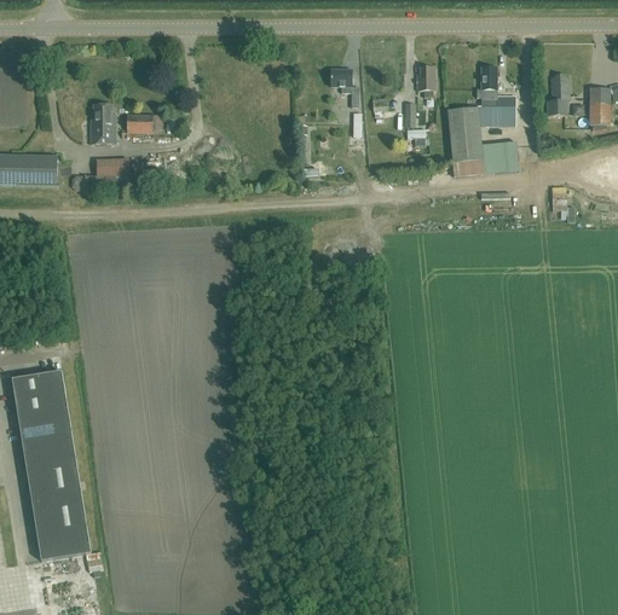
[(416,90),(435,90),(434,67),(420,67),(420,73),(416,74),(416,90)]
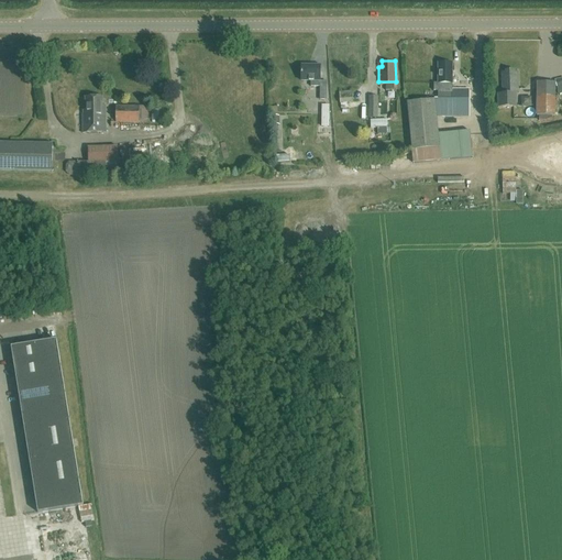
[(451,97),(451,87),(451,61),(437,61),(437,80),(432,80),(432,88),(437,88),(437,96),(437,97),(451,97)]
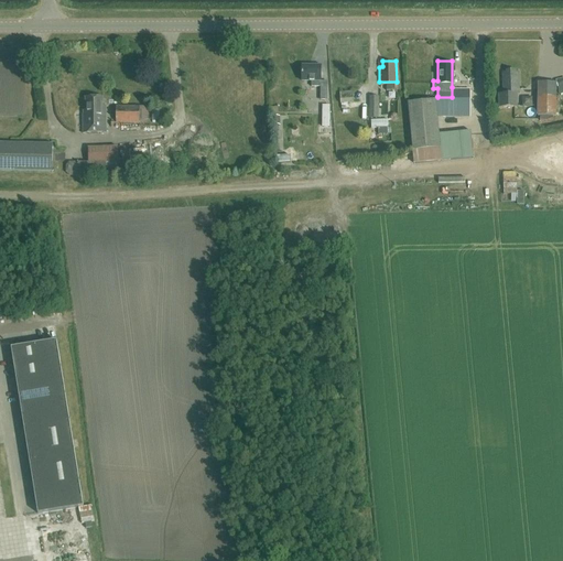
[(326,97),(326,78),(320,78),(320,63),(301,63),(301,78),(311,78),(311,84),(320,84),(320,97),(326,97)]
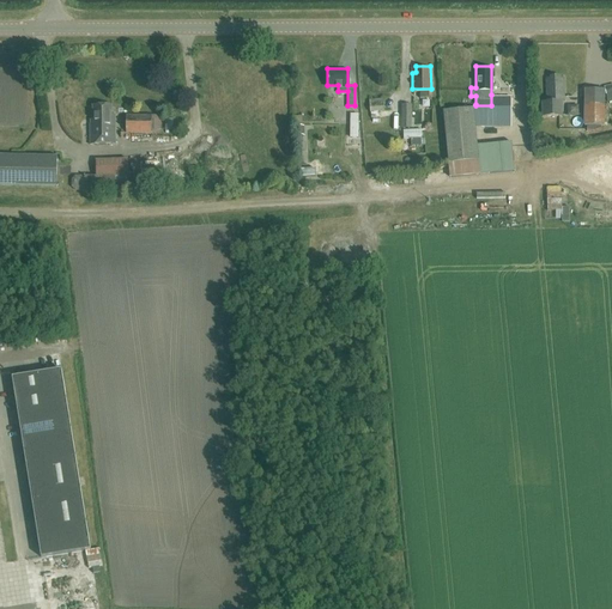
[(559,75),(559,73),(549,74),(549,75),(545,75),(545,98),(540,98),(541,114),(564,114),(563,75),(559,75)]
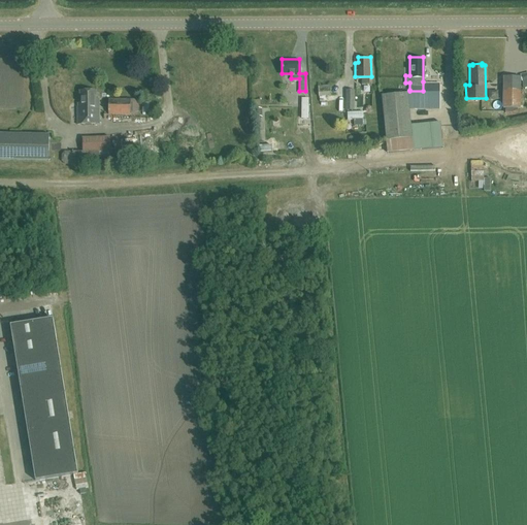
[(519,106),(520,75),(502,75),(502,106),(504,106),(504,110),(517,110),(517,106),(519,106)]
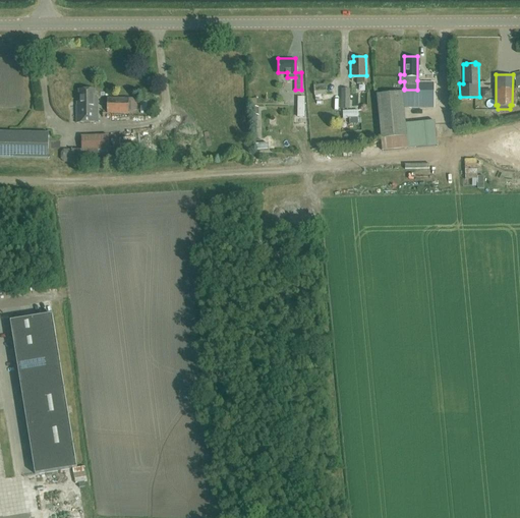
[(434,80),(417,80),(417,90),(404,90),(404,89),(401,89),(401,90),(403,106),(434,106),(434,80)]
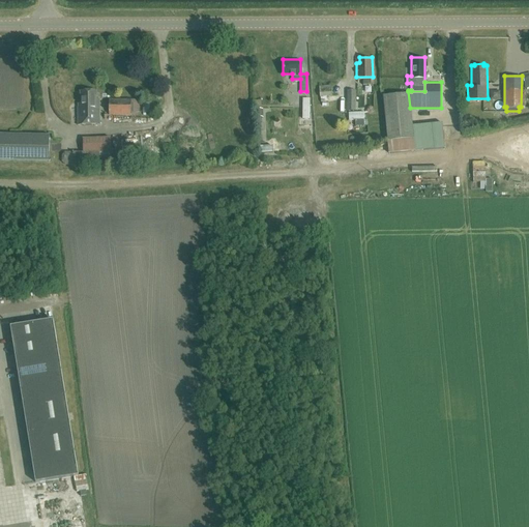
[(326,99),(326,95),(331,94),(330,83),(319,84),(320,95),(320,107),(332,106),(331,98),(326,99)]
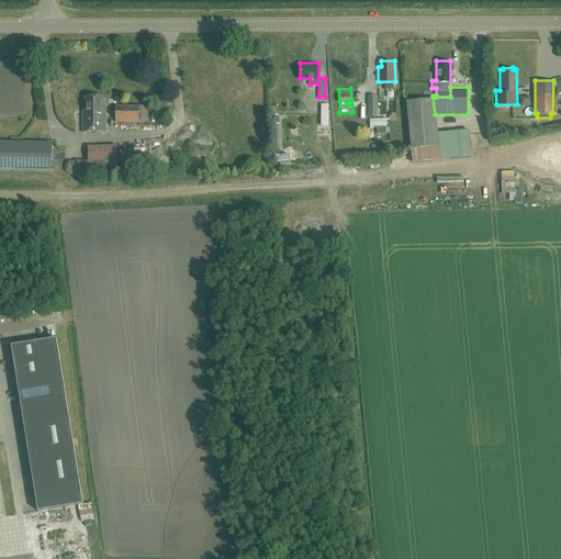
[(102,103),(101,94),(85,94),(85,111),(81,112),(81,130),(104,130),(104,103),(102,103)]
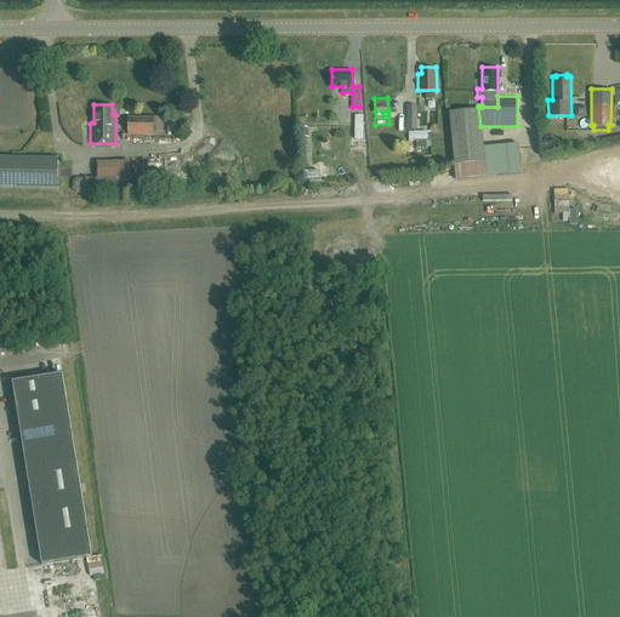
[(455,169),(484,166),(482,146),(481,126),(478,107),(449,110),(454,163),(455,169)]
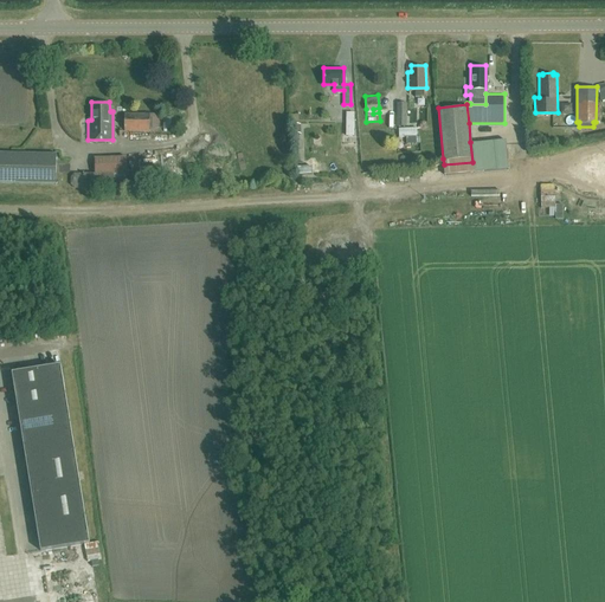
[(405,124),(406,105),(396,105),(396,124),(405,124)]
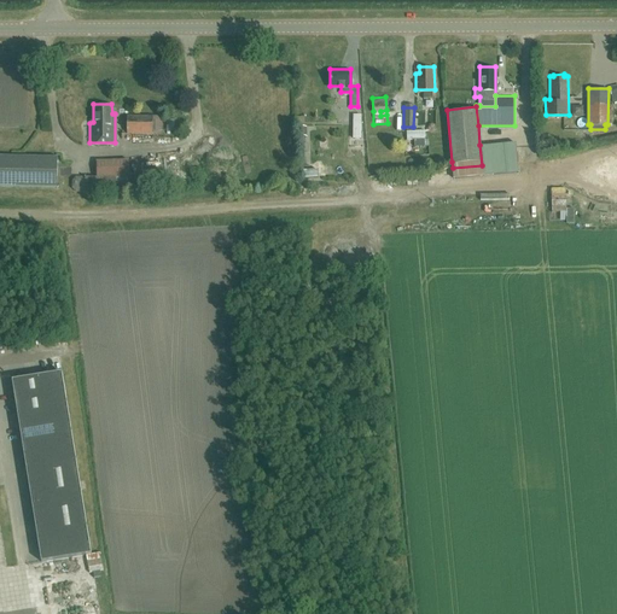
[(127,132),(151,132),(151,113),(127,113),(127,132)]
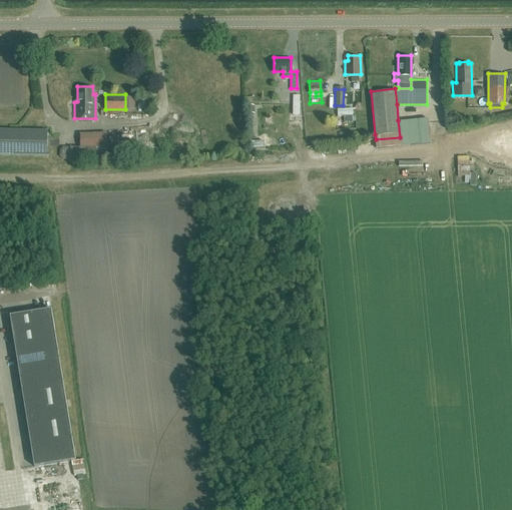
[(428,116),(398,120),(400,137),(429,134),(428,116)]
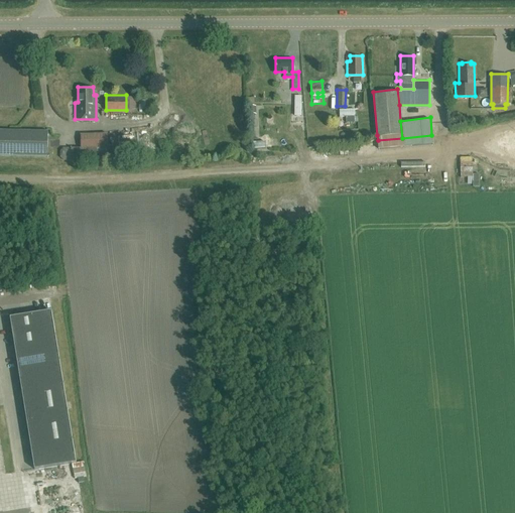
[(0,152),(46,154),(47,129),(0,127),(0,152)]
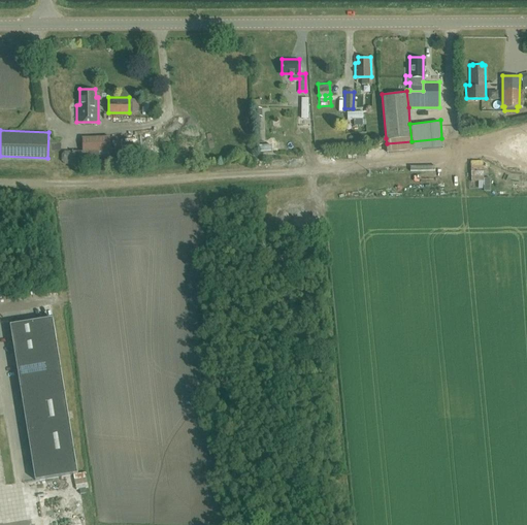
[(81,150),(71,150),(72,162),(109,160),(108,135),(81,136),(81,150)]
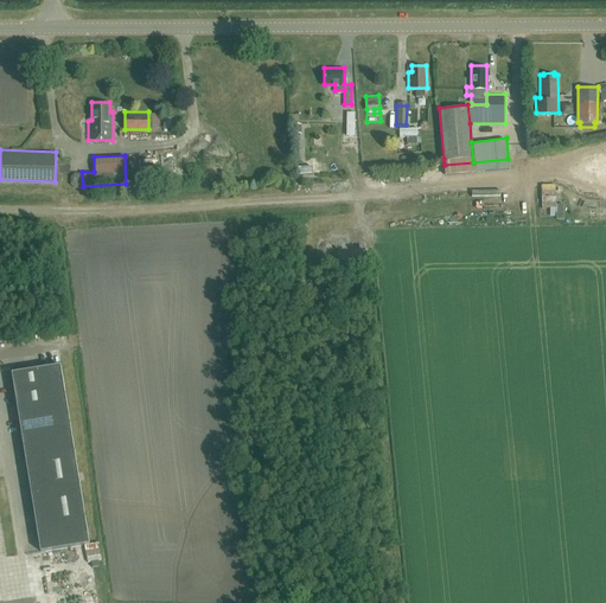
[(561,200),(560,186),(544,187),(546,200),(561,200)]
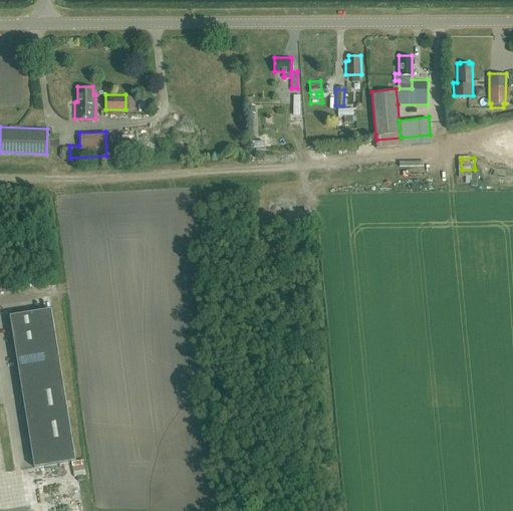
[(30,311),(32,327),(35,343),(56,339),(51,307),(30,311)]
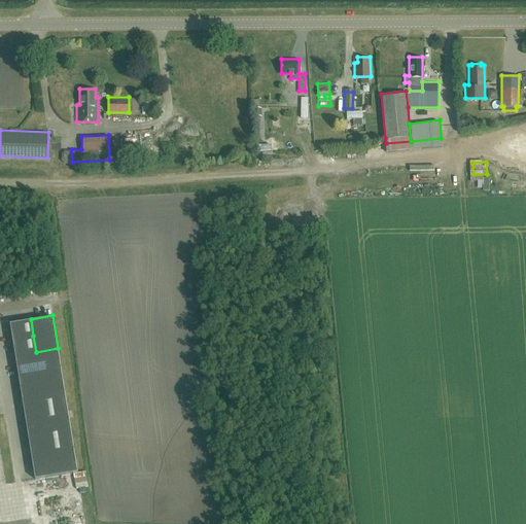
[(31,319),(9,322),(12,339),(33,336),(31,319)]
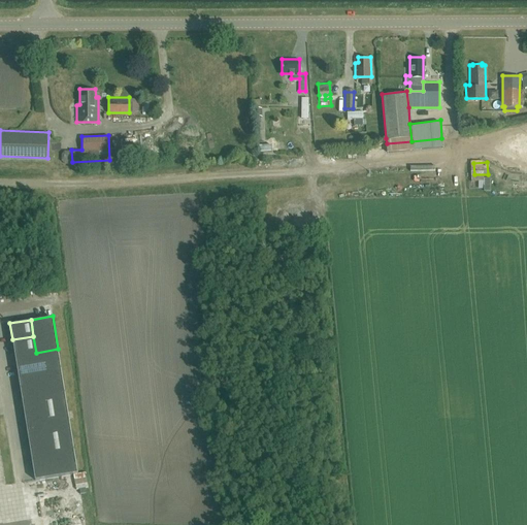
[(14,356),(36,353),(33,336),(12,339),(14,356)]
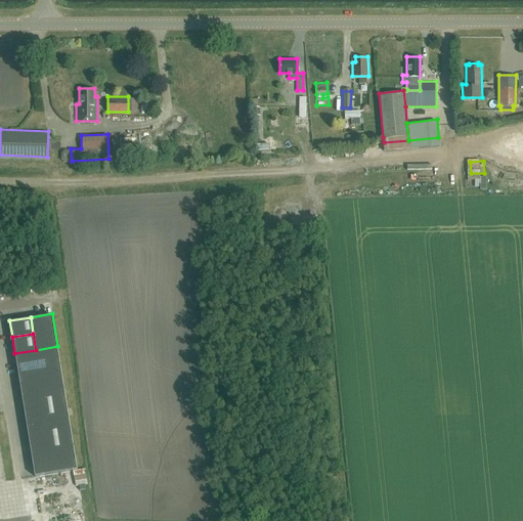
[(18,378),(60,371),(57,346),(36,350),(14,353),(18,378)]
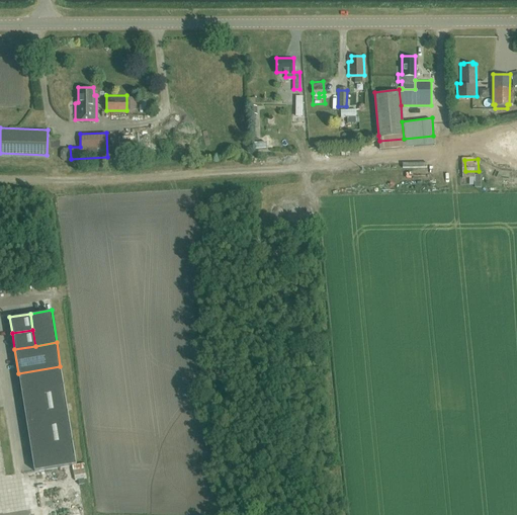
[(21,389),(63,382),(60,366),(18,373),(21,389)]
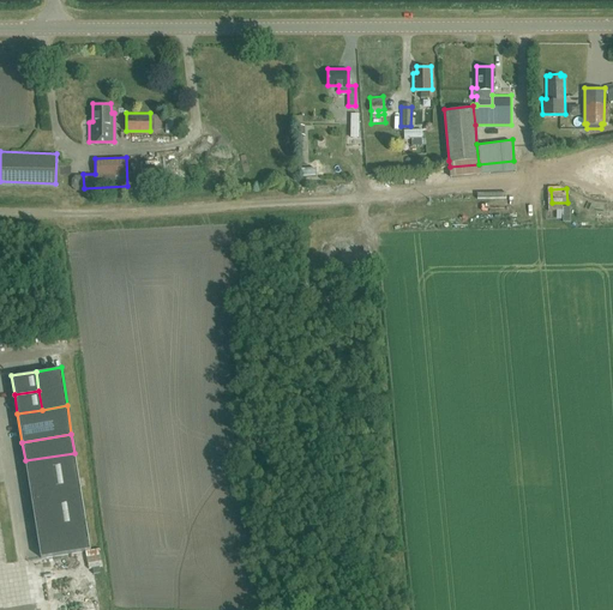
[(31,499),(80,490),(74,453),(25,460),(31,499)]
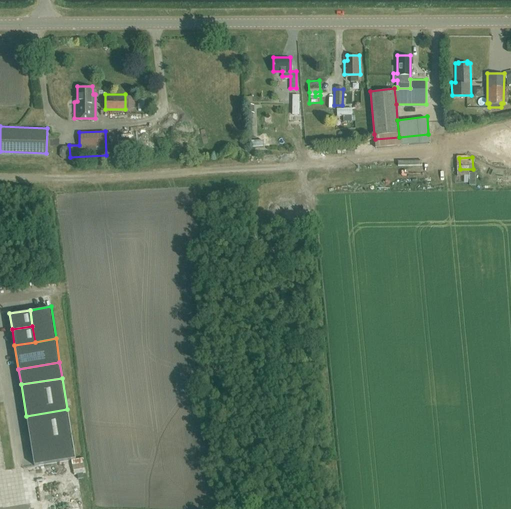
[(31,447),(72,441),(67,409),(26,416),(31,447)]
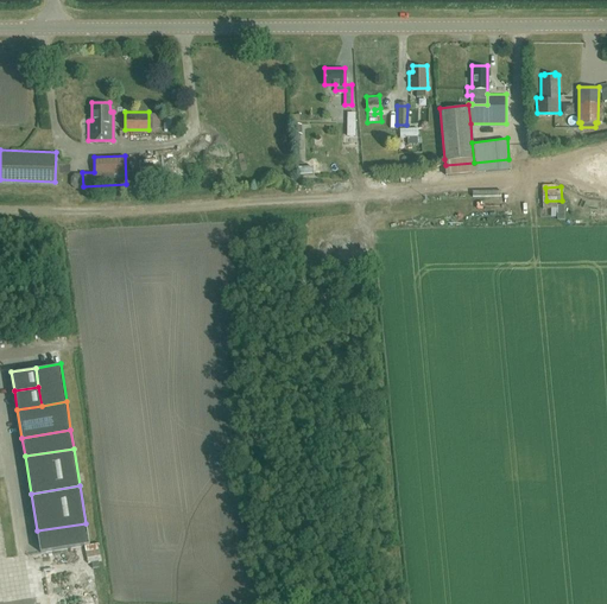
[(39,550),(89,542),(86,523),(37,531),(39,550)]
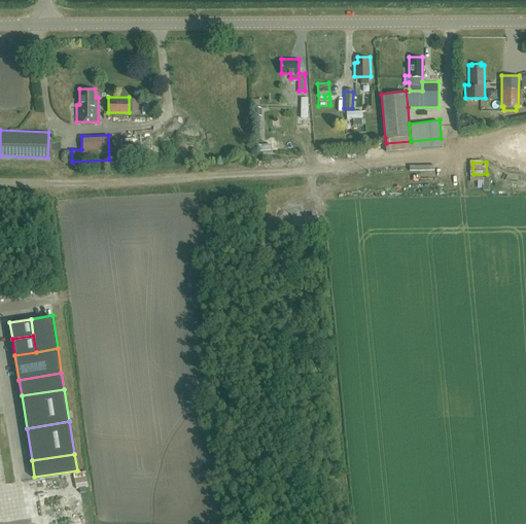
All buildings are outlined.
